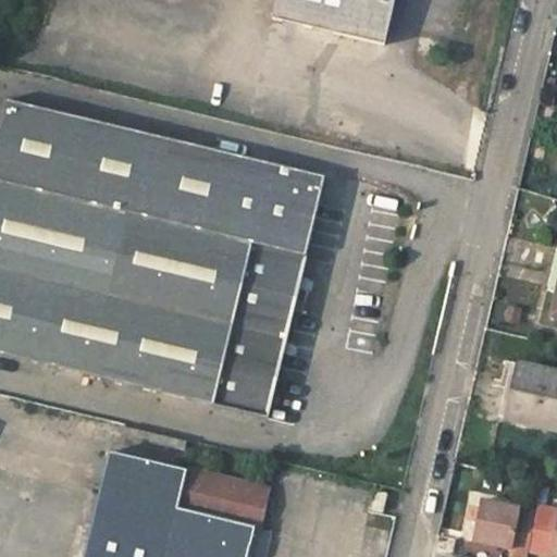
[(275,0),(271,19),(383,45),(393,0),(275,0)]
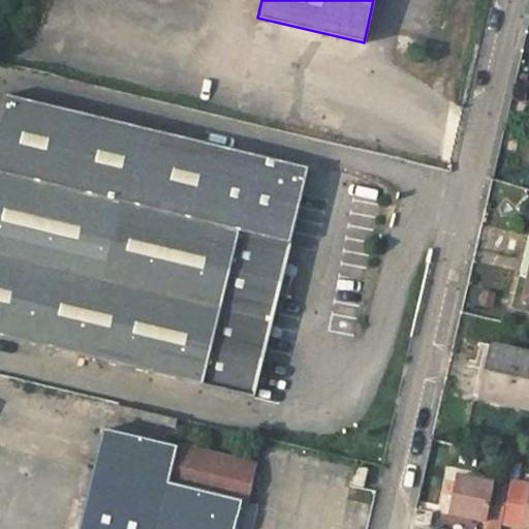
[(0,336),(253,397),(308,168),(5,95),(0,116),(0,336)]
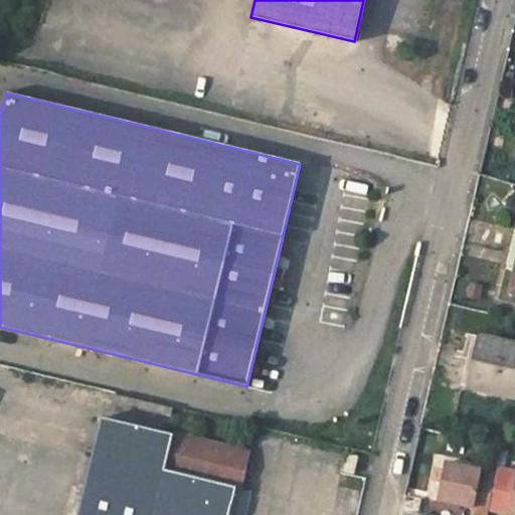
[(514,345),(473,335),(462,385),(469,386),(514,397),(514,345)]
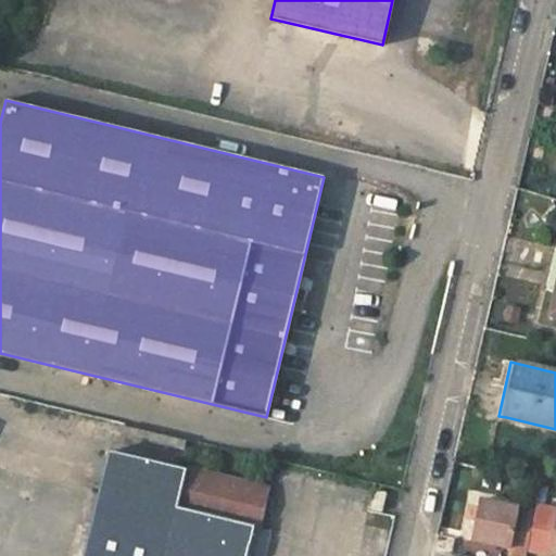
[(77,420),(73,434),(103,442),(106,429),(77,420)]
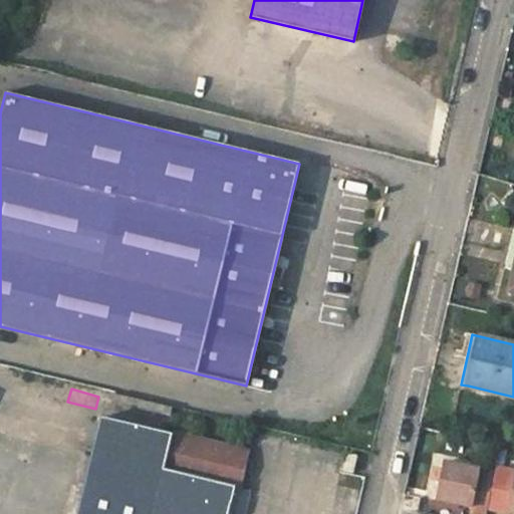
[(99,513),(122,423),(100,417),(76,513),(99,513)]
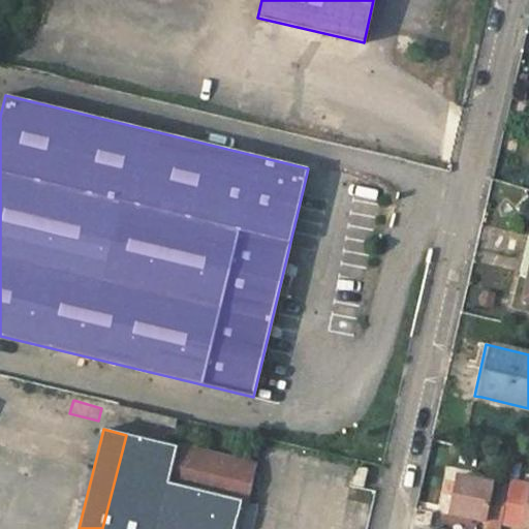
[(235,528),(242,501),(241,500),(248,468),(252,466),(252,465),(250,461),(249,461),(245,463),(126,435),(102,528),(235,528)]
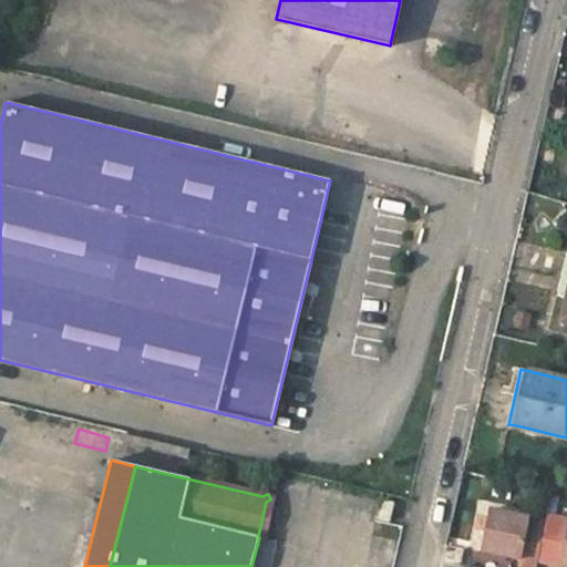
[(390,522),(393,503),(381,501),(378,519),(390,522)]
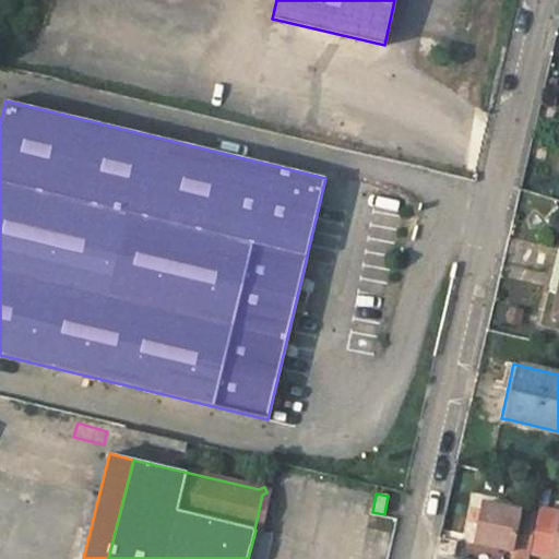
[(482,503),(474,543),(513,550),(511,557),(520,558),(528,558),(531,552),(538,514),(482,503)]
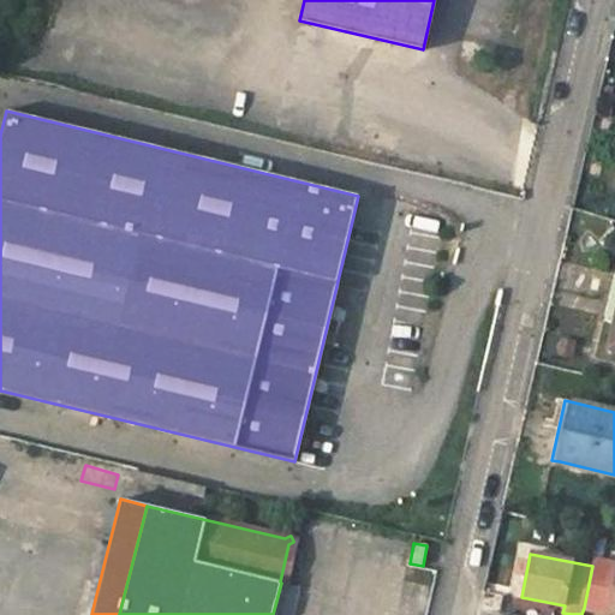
[(592,566),(584,608),(608,613),(614,574),(614,562),(593,559),(592,566)]
